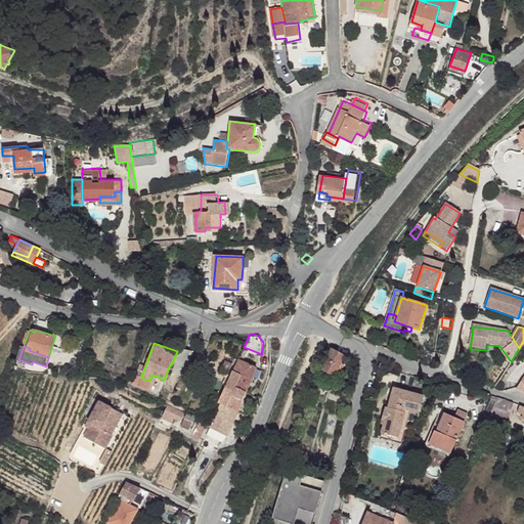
[(334,351),(332,350),(322,369),(334,375),(337,369),(340,370),(343,364),(340,362),(343,355),(334,351)]
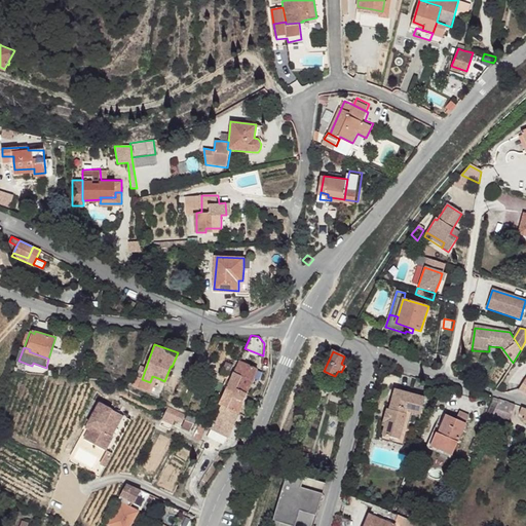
[(257,368),(240,361),(234,371),(223,393),(219,402),(222,403),(240,411),(248,392),(257,368)]
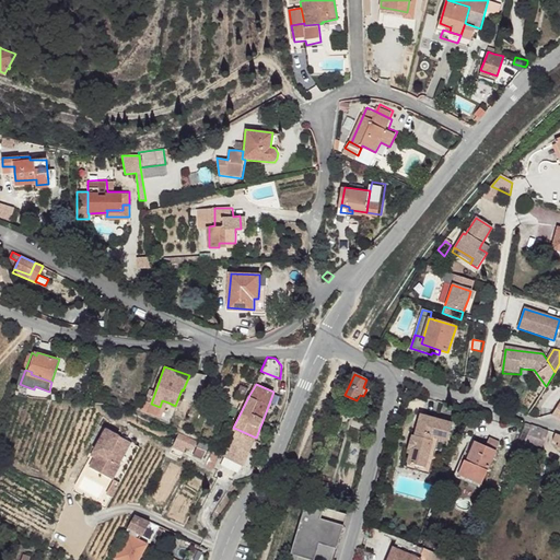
[(249,387),(242,384),(236,397),(244,400),(249,387)]
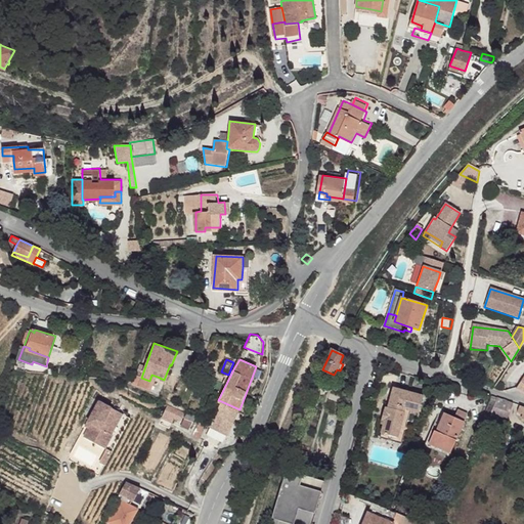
[(158,377),(151,375),(149,381),(156,383),(158,377)]
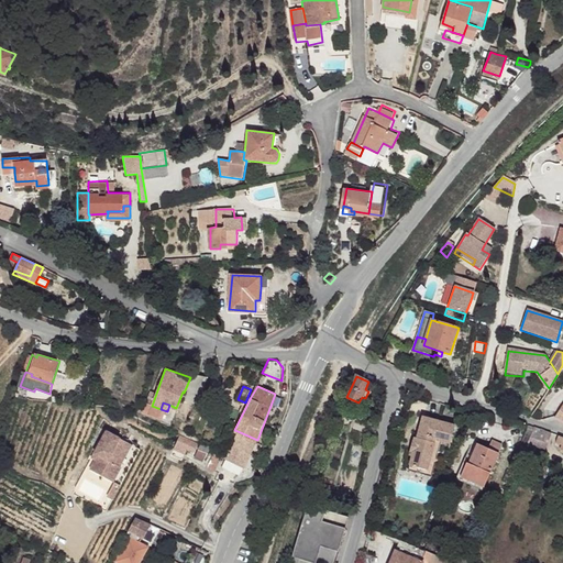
[(381,409),(371,405),(367,415),(377,419),(381,409)]
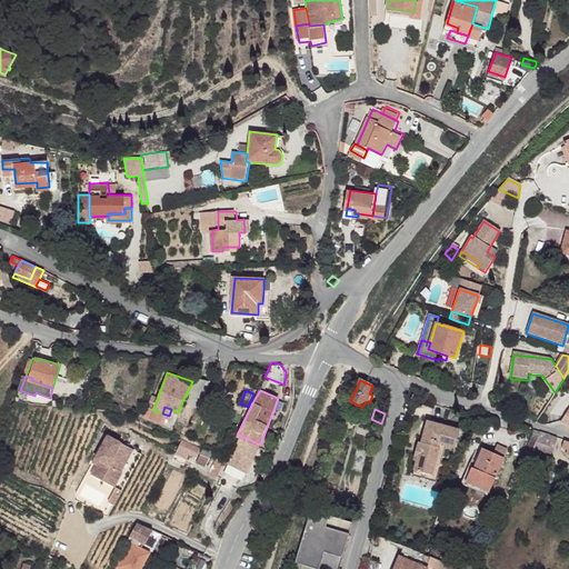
[(182,427),(176,422),(170,432),(178,436),(182,427)]
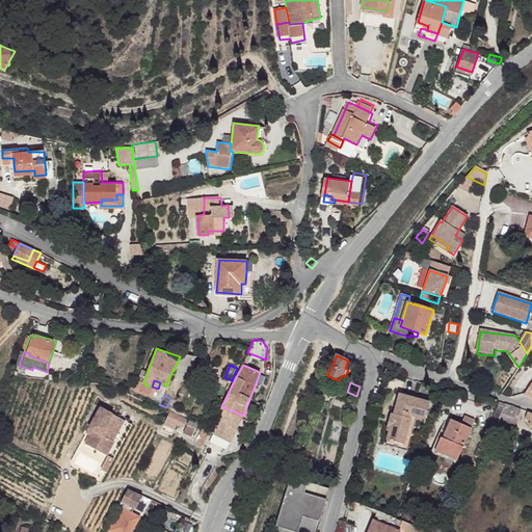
[(429,402),(399,395),(394,415),(392,414),(388,432),(390,432),(388,441),(398,443),(405,415),(416,418),(425,420),(429,402)]
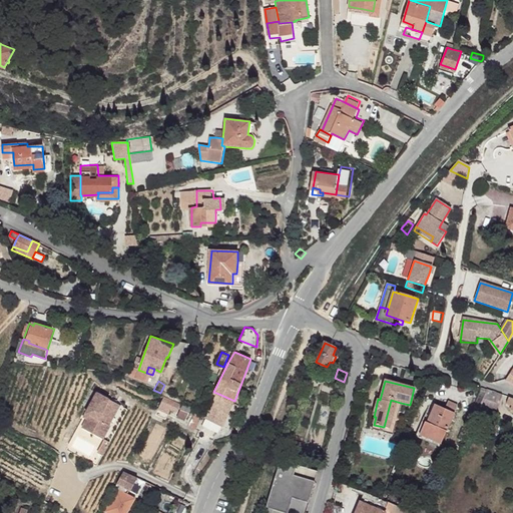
[(501,395),(487,390),(480,408),(495,413),(501,395)]
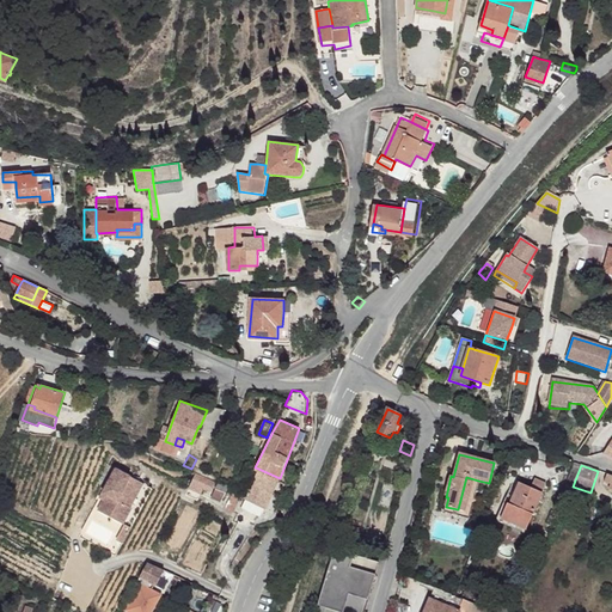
[(280,478),(258,469),(245,496),(268,507),(280,478)]
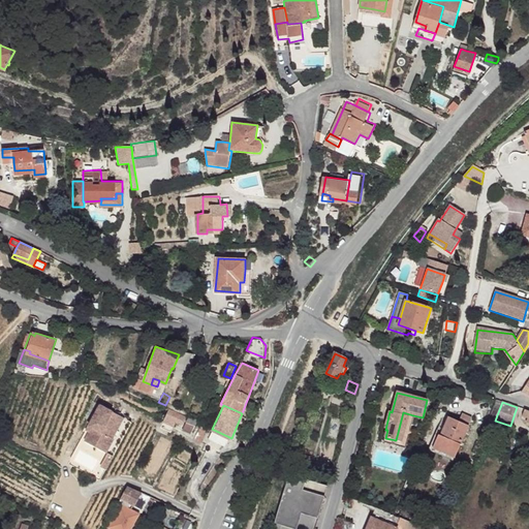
[(121,417),(100,406),(89,427),(92,428),(85,441),(106,454),(114,440),(111,438),(121,417)]
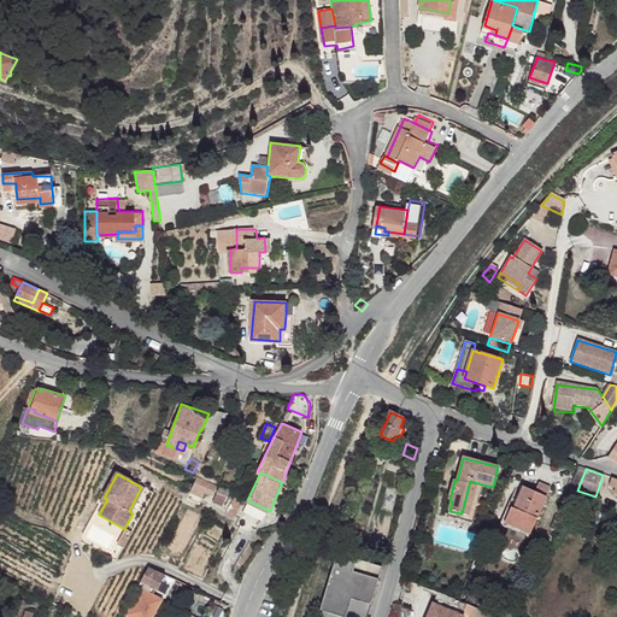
[(217,488),(198,479),(191,493),(203,499),(205,493),(212,498),(217,488)]
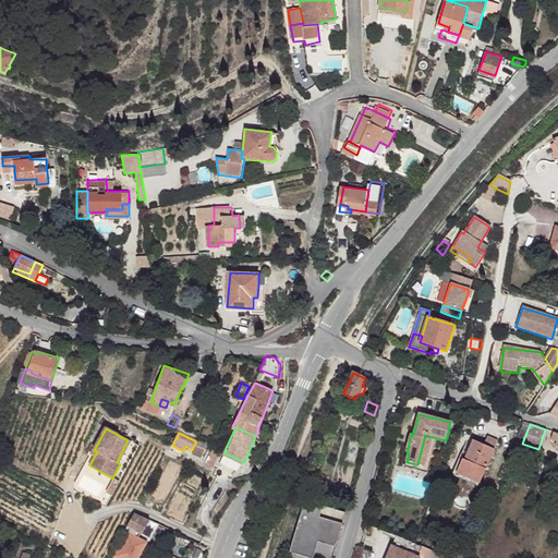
[(436,438),(425,435),(417,464),(407,462),(404,468),(432,474),(436,457),(433,456),(436,438)]
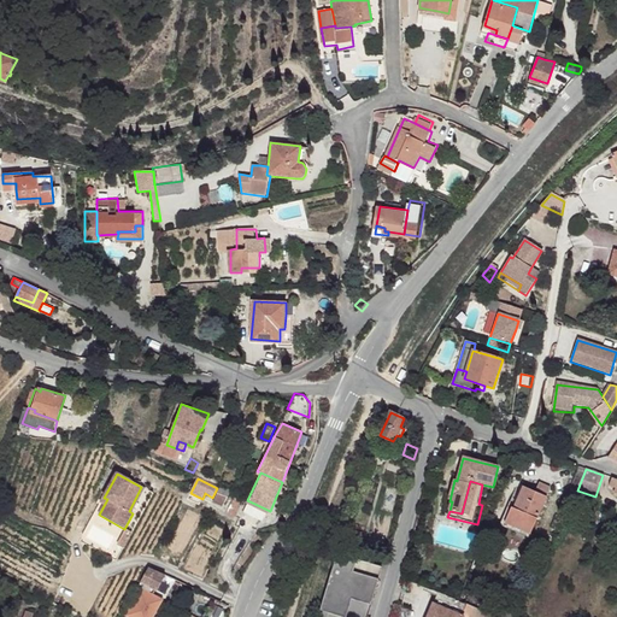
[(547,489),(536,485),(533,493),(544,498),(547,489)]
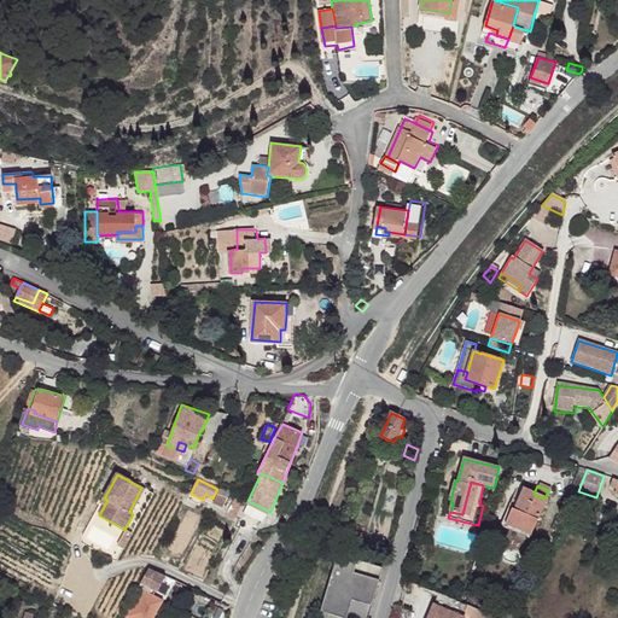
[(524,489),(520,487),(512,506),(508,505),(497,528),(526,540),(528,536),(503,524),(509,509),(513,511),(524,489)]
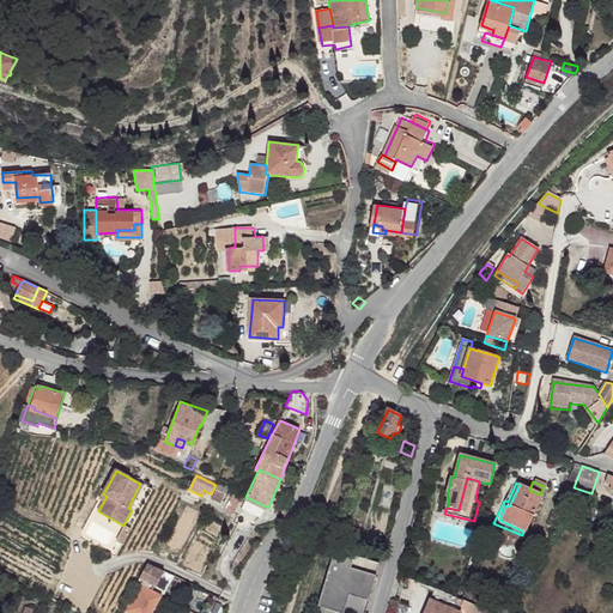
[(128,508),(132,510),(145,486),(140,484),(128,508)]
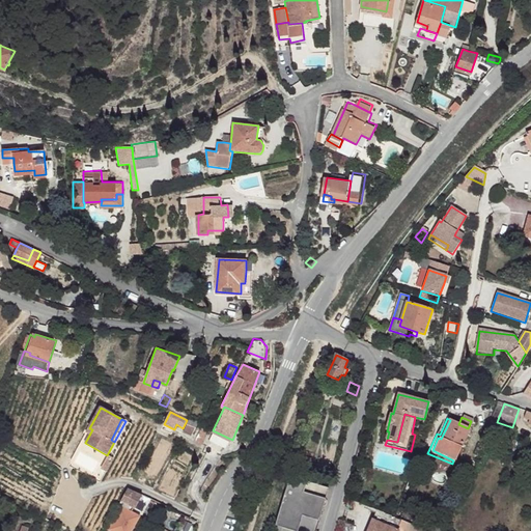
[(458,424),(450,420),(441,439),(438,438),(432,450),(453,460),(468,428),(458,424)]
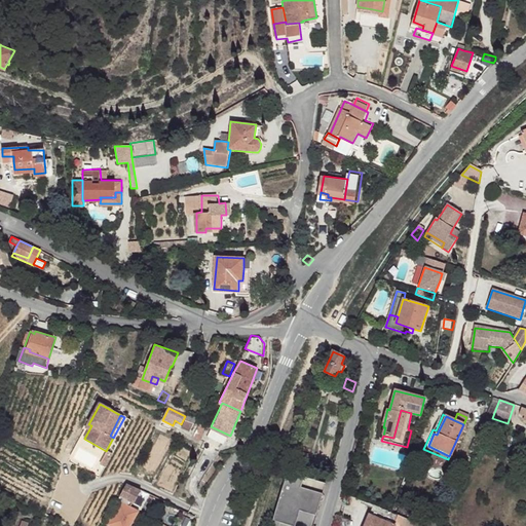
[(173,425),(162,420),(159,426),(170,430),(173,425)]
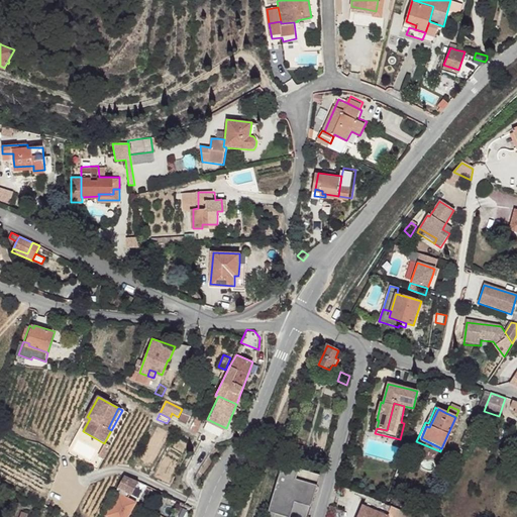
[(241,422),(238,420),(233,432),(237,433),(241,422)]
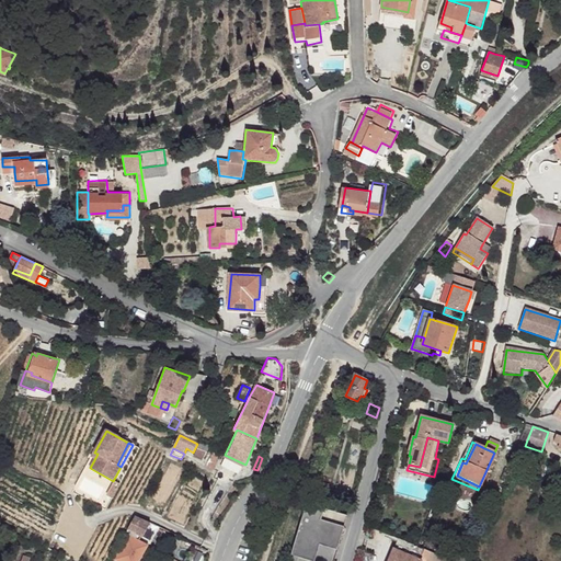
[(267,459),(262,458),(258,470),(261,472),(267,459)]
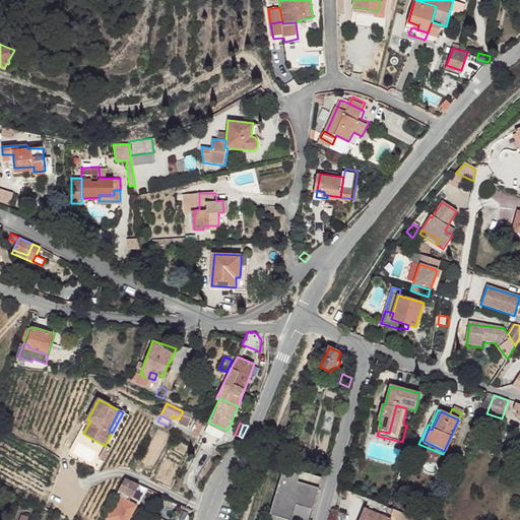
[(107,447),(100,460),(104,462),(112,449),(107,447)]
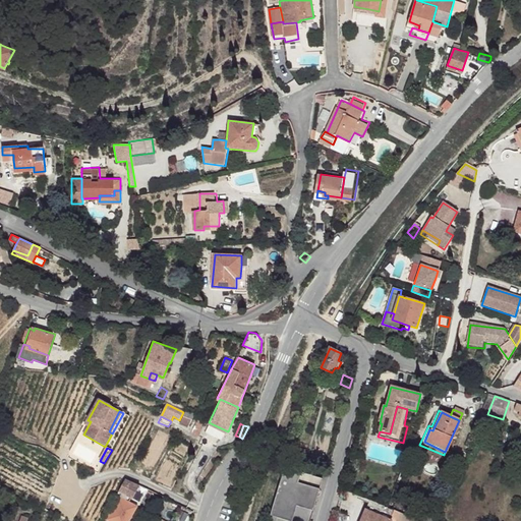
[(323,477),(284,466),(270,514),(291,520),(292,520),(297,505),(313,510),(323,477)]
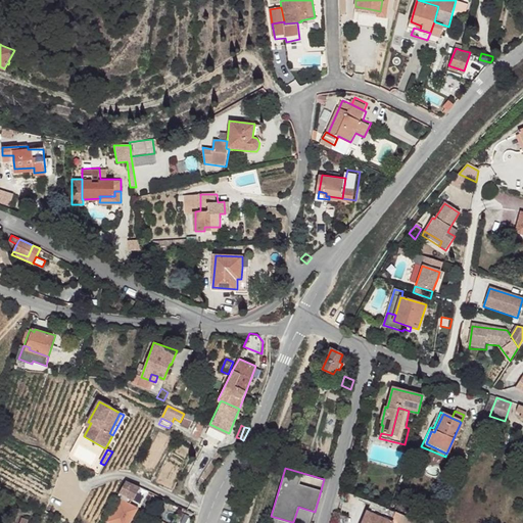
[(127,483),(117,498),(121,501),(106,522),(131,522),(138,512),(130,507),(133,502),(135,503),(141,491),(127,483)]
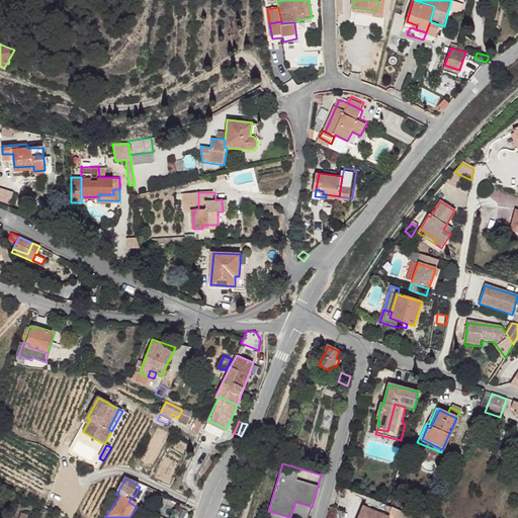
[(382,503),(368,497),(363,507),(358,517),(413,517),(414,516),(396,508),(392,507),(383,503),(382,503)]
